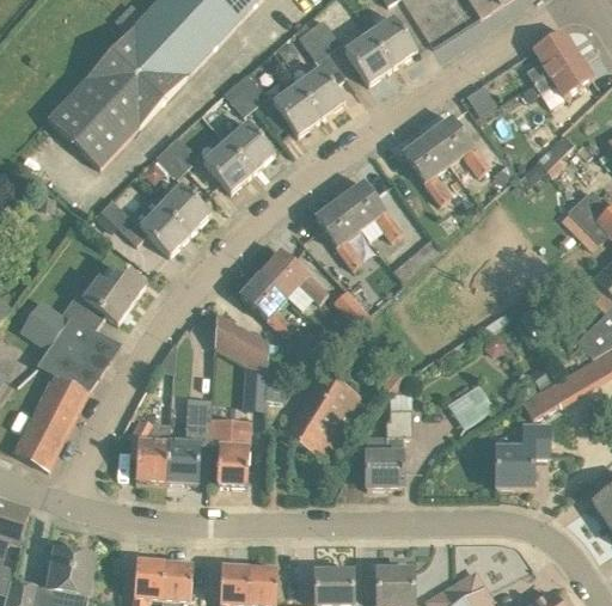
[(159,0),(135,26),(49,120),(101,169),(187,77),(257,0),(159,0)]
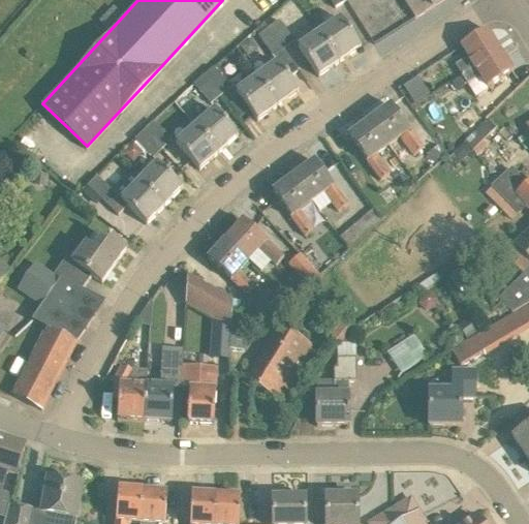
[(405,0),(414,14),(437,0),(405,0)]
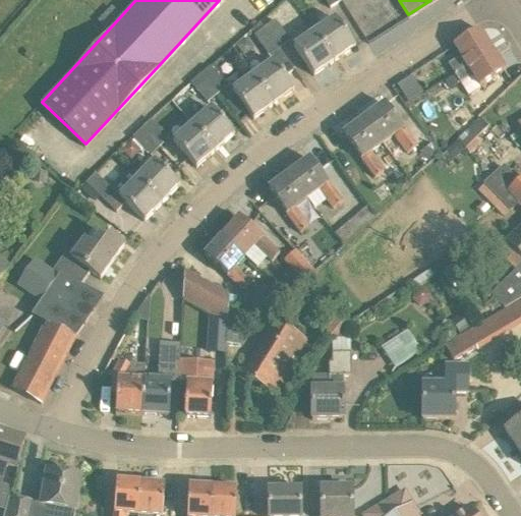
[(354,44),(334,13),(313,27),(334,57),(354,44)]
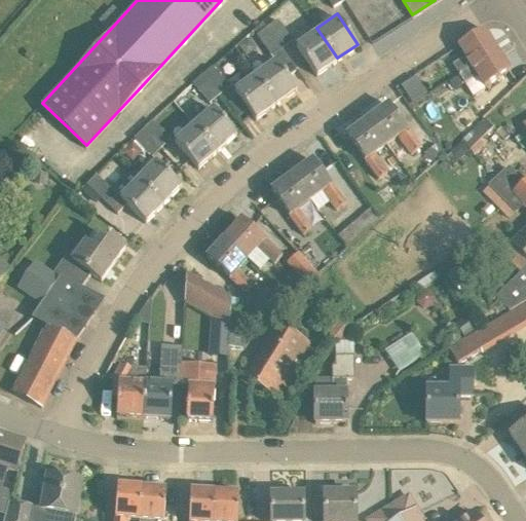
[(282,45),(293,38),(277,16),(266,25),(282,45)]
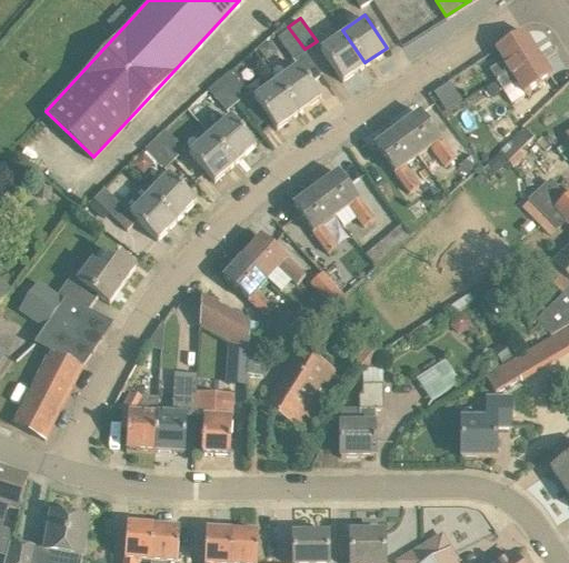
[(426,26),(401,41),(410,53),(433,38),(426,26)]
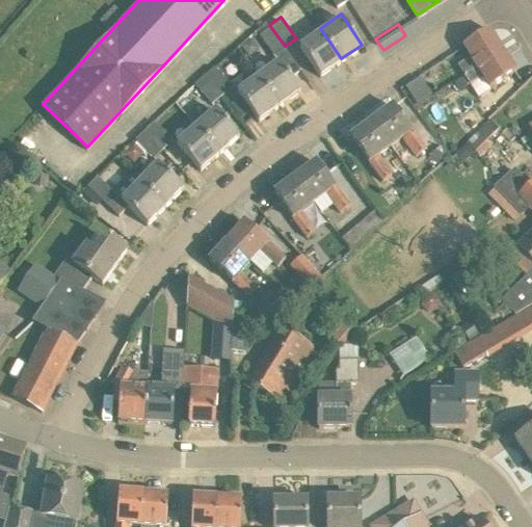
[(274,54),(285,46),(269,25),(260,32),(274,54)]
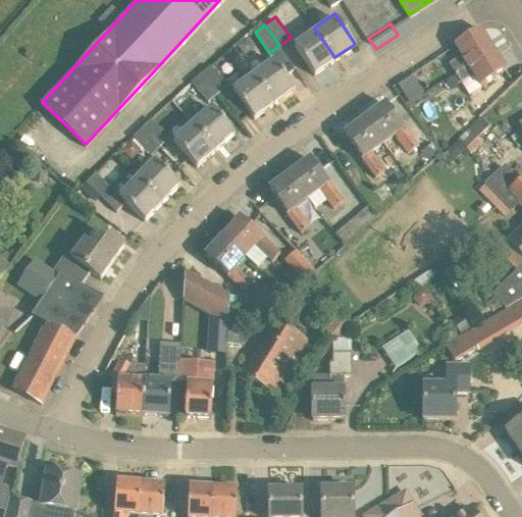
[(450,60),(455,69),(493,46),(480,26),(453,42),(460,53),(450,60)]
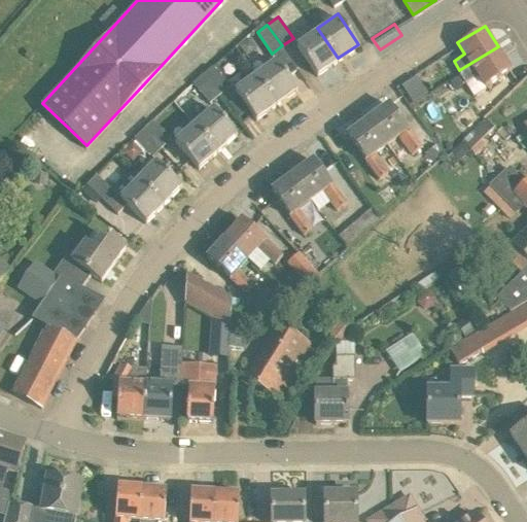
[(296,42),(317,72),(338,58),(317,28),(296,42)]
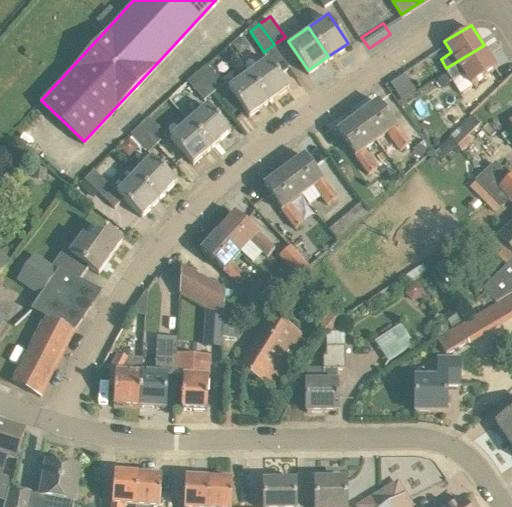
[(496,65),(484,45),(446,68),(452,77),(463,70),(470,82),(496,65)]
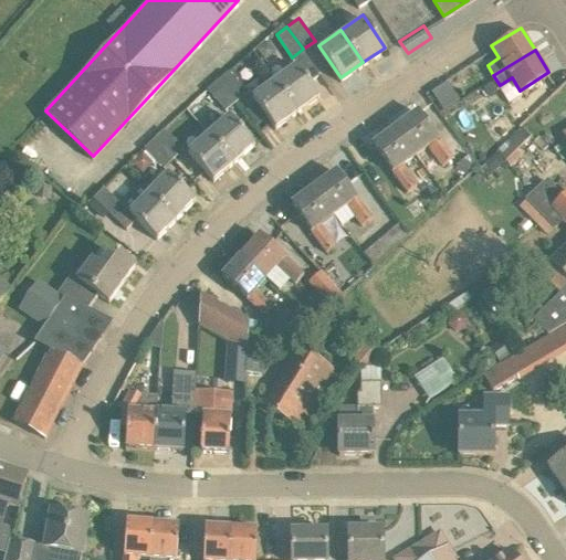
[(320,94),(306,76),(296,62),(274,77),(296,109),(320,94)]
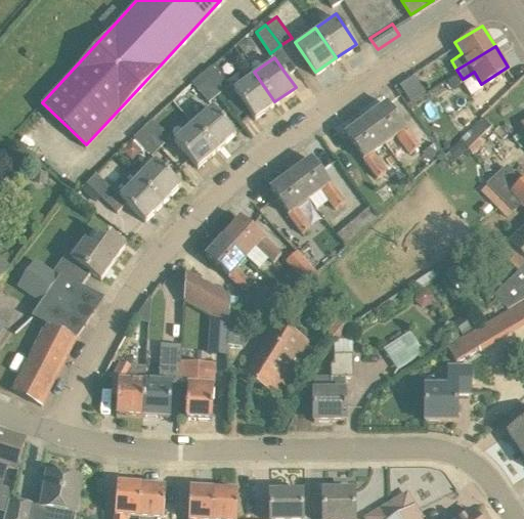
[(228,83),(211,63),(201,72),(218,92),(228,83)]
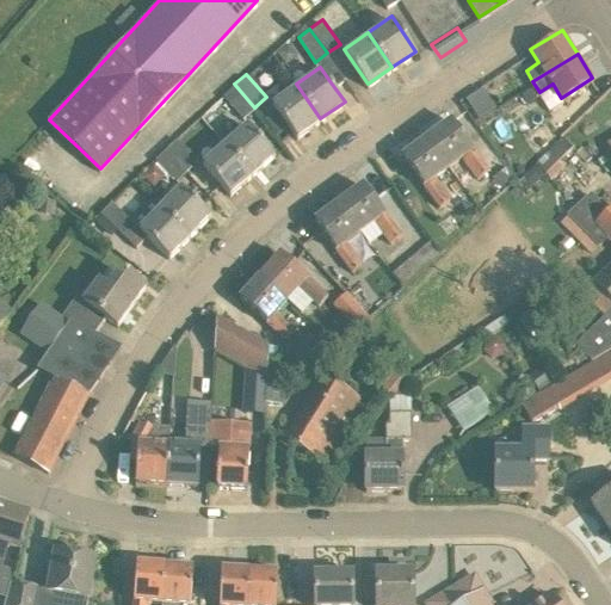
[(244,116),(254,107),(234,84),(223,93),(244,116)]
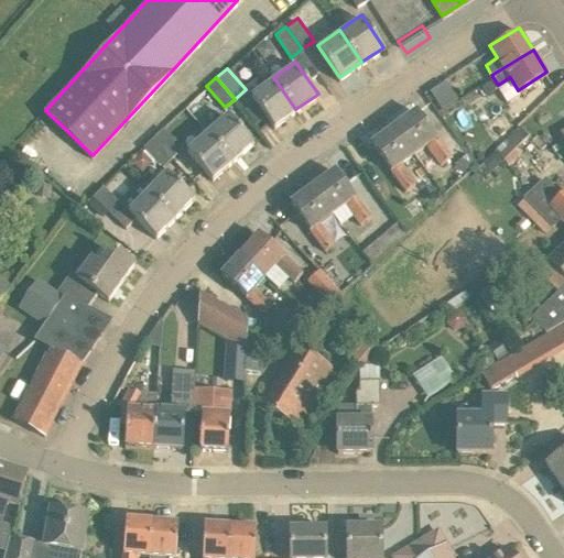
[(273,124),(295,109),(273,77),(251,94),(273,124)]
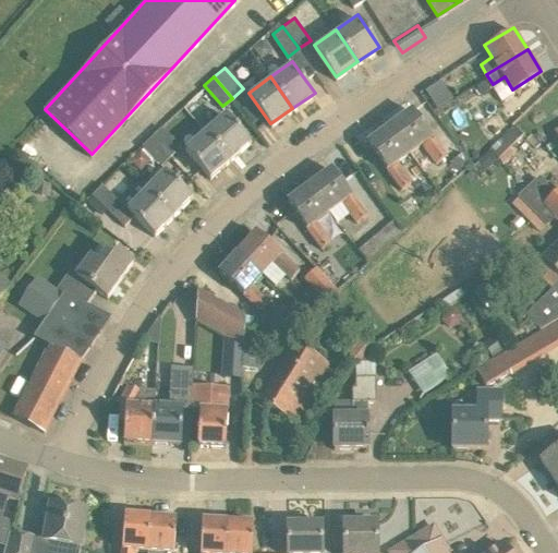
[(492,85),(486,77),(476,83),(482,92),(492,85)]
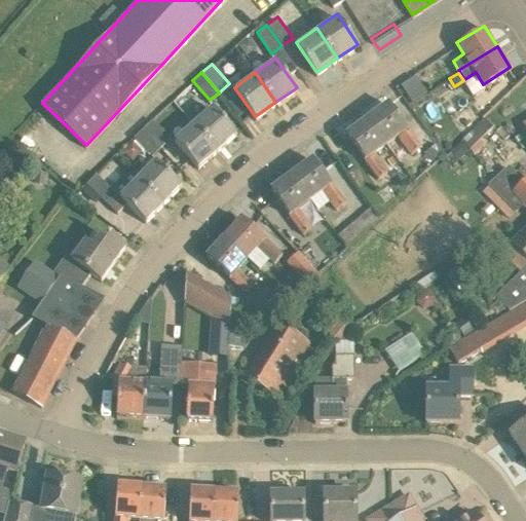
[(426,92),(415,77),(401,87),(412,103),(426,92)]
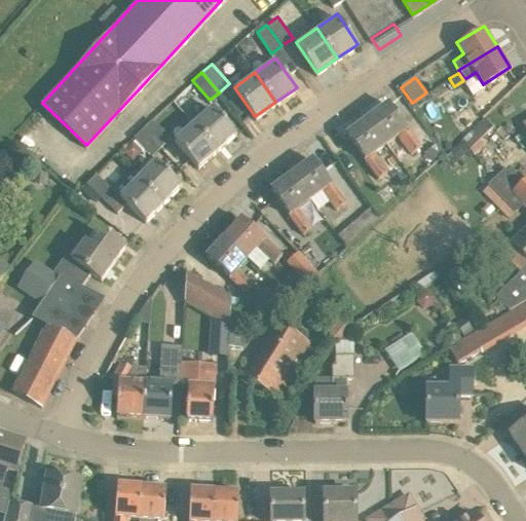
[(388,101),(367,116),(386,143),(398,135),(411,151),(420,145),(388,101)]
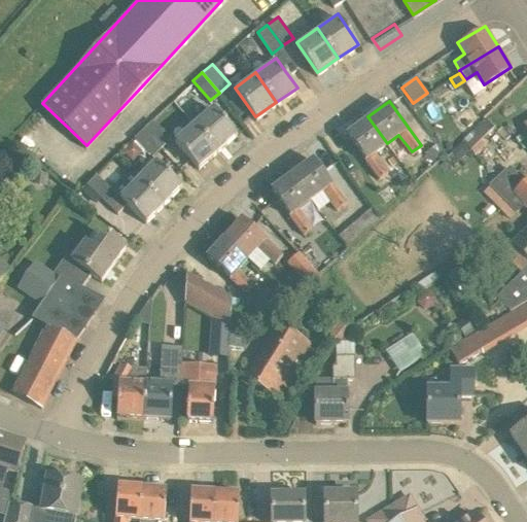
[(194,122),(217,149),(237,133),(212,105),(194,122)]
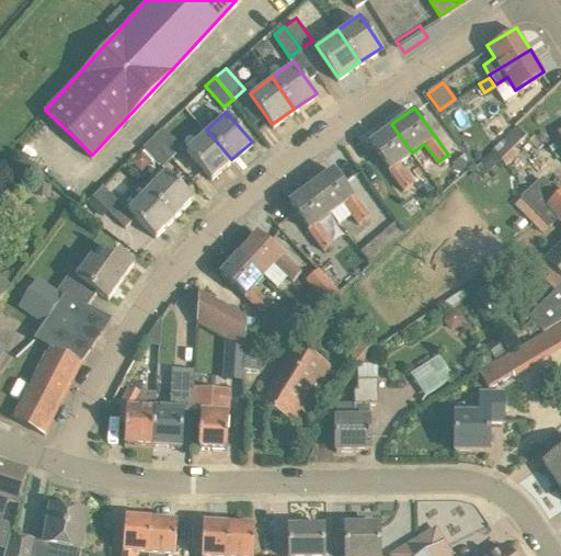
[(512,122),(473,161),(490,177),(527,136),(512,122)]
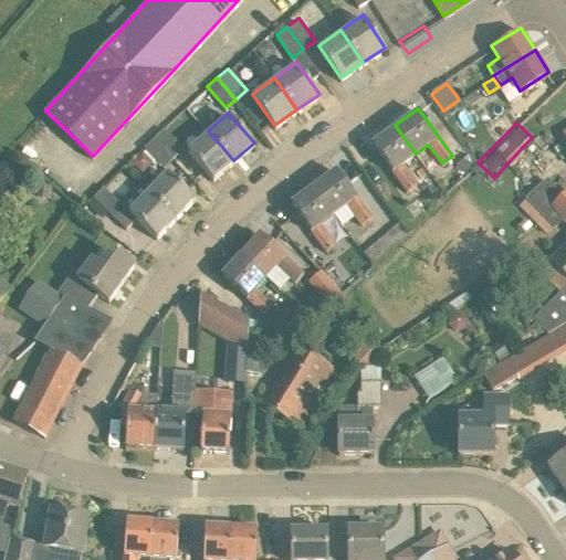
[(173,157),(184,146),(164,125),(153,136),(173,157)]
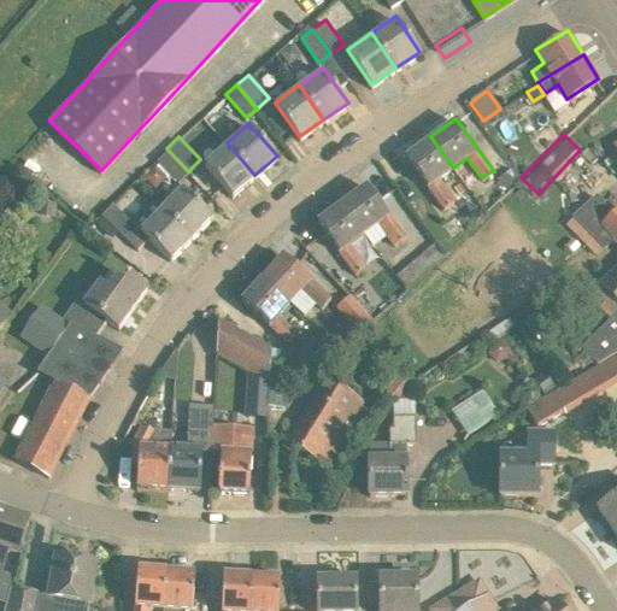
[(444,207),(450,201),(456,198),(440,177),(453,168),(430,136),(405,154),(444,207)]
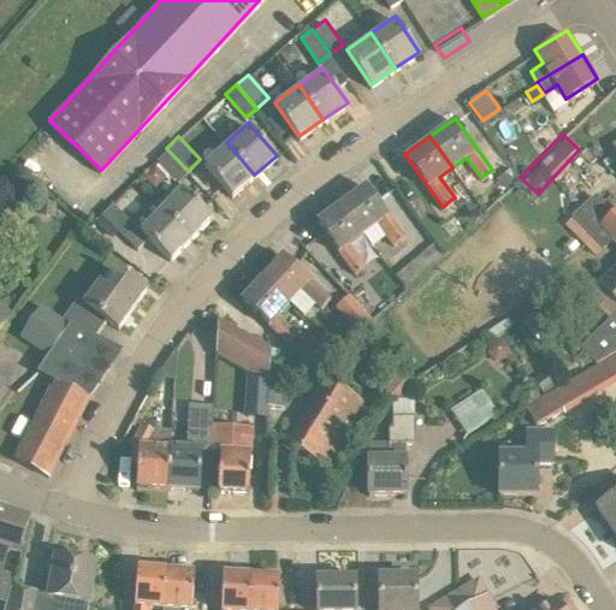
[(231,194),(254,175),(226,142),(203,161),(231,194)]
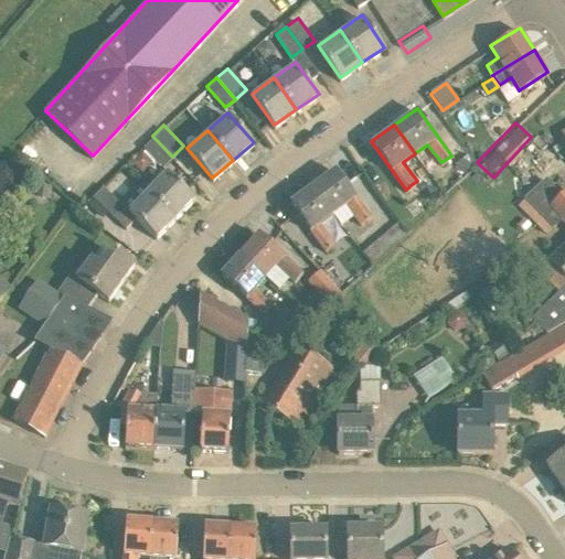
[(163,165),(172,157),(152,136),(144,144),(163,165)]
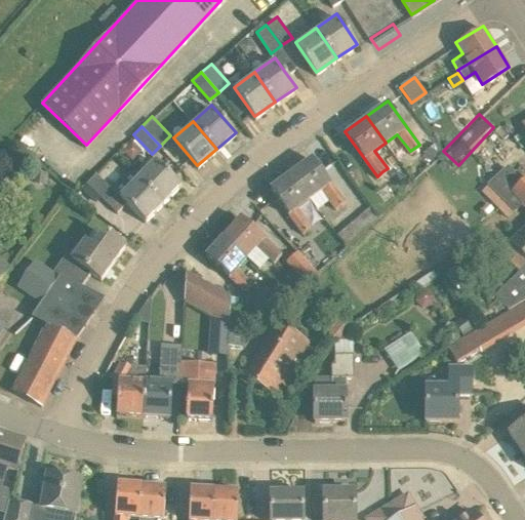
[(431,158),(442,149),(435,141),(423,149),(431,158)]
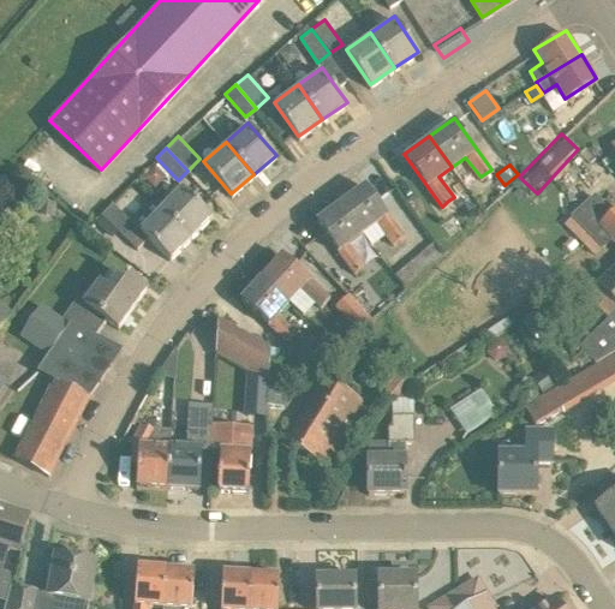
[(340,202),(363,233),(377,222),(392,243),(404,234),(365,183),(340,202)]
